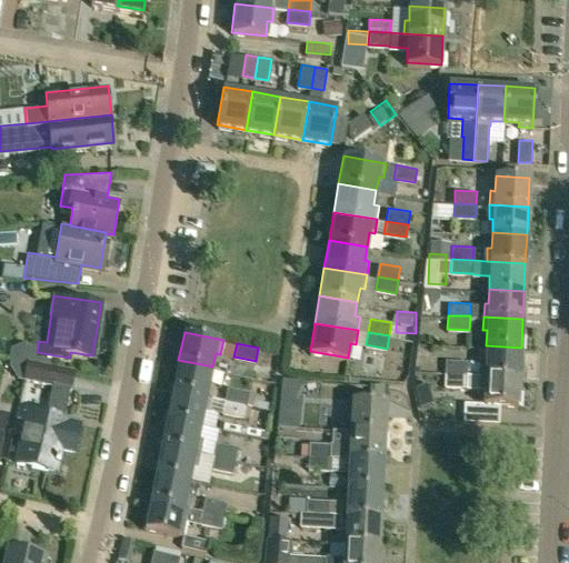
[(481,359),(481,373),(519,375),(521,348),(486,345),(486,359),(481,359)]
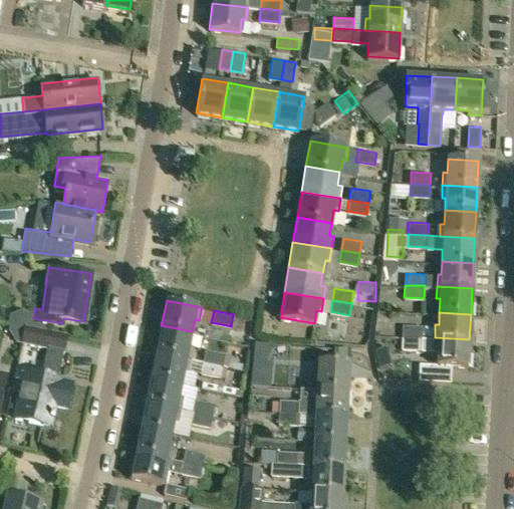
[(41,371),(26,367),(15,415),(51,424),(56,403),(66,405),(72,382),(61,378),(61,376),(56,375),(62,347),(63,347),(66,330),(24,321),(20,338),(46,344),(41,371)]
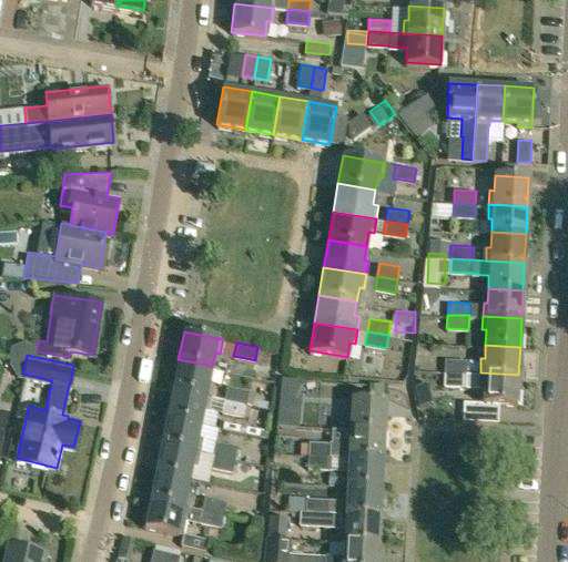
[(466,373),(467,358),(444,357),(444,371),(466,373)]
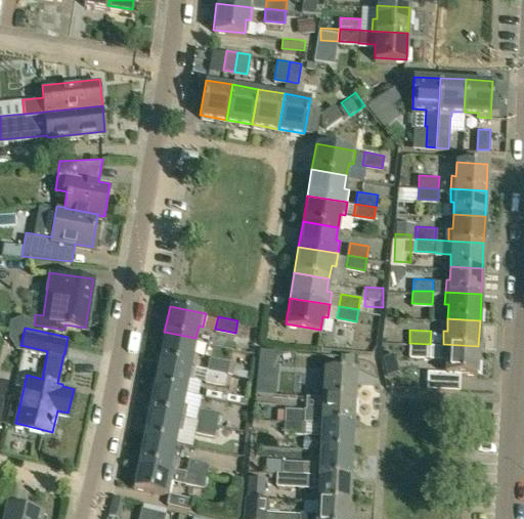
[(195,338),(164,332),(159,357),(195,365),(198,352),(193,351),(195,338)]
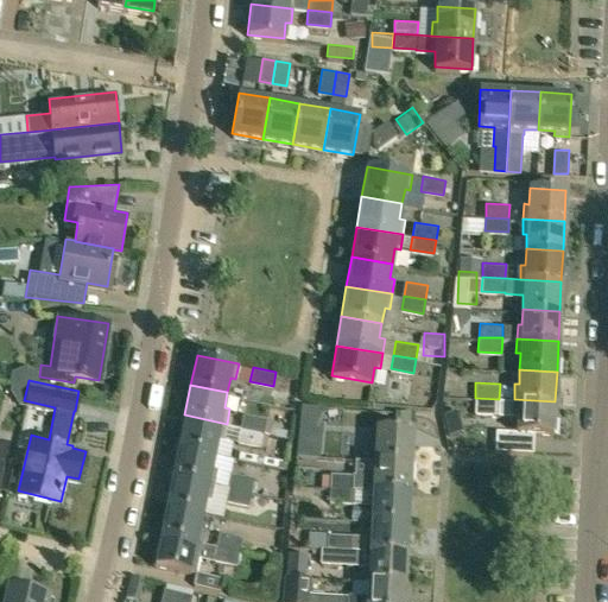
[(474,411),(498,412),(496,413),(517,414),(517,429),(496,428),(495,447),(533,449),(534,430),(553,431),(555,401),(514,399),(499,399),(475,398),(474,411)]
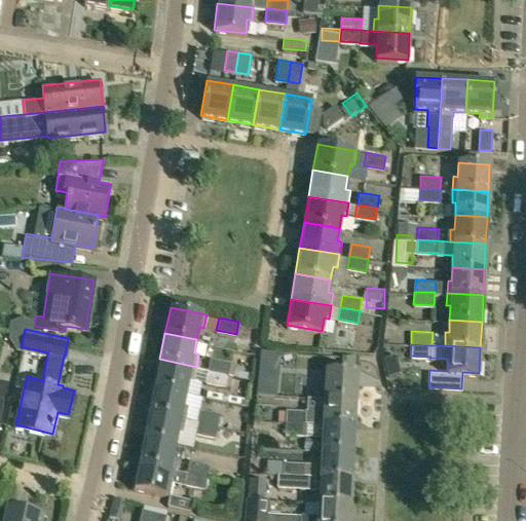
[(211,358),(208,369),(228,374),(230,362),(211,358)]
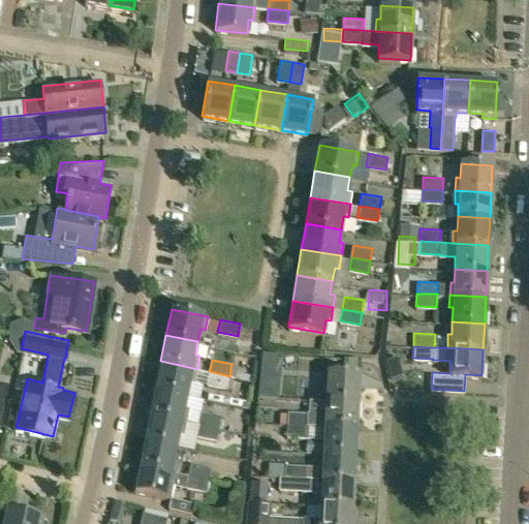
[(197,369),(160,361),(155,387),(176,391),(187,393),(190,380),(194,381),(194,380),(197,369)]
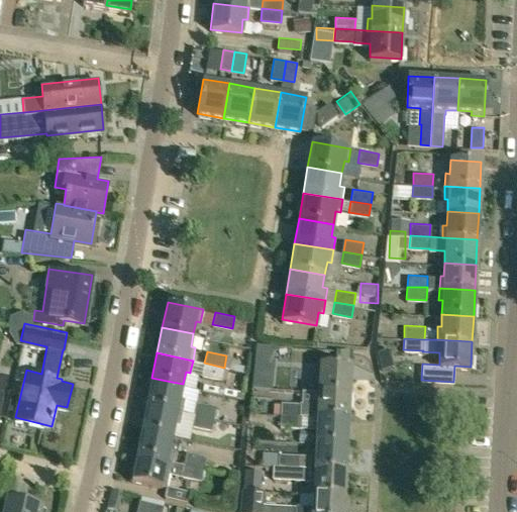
[(221,379),(224,368),(204,363),(202,375),(221,379)]
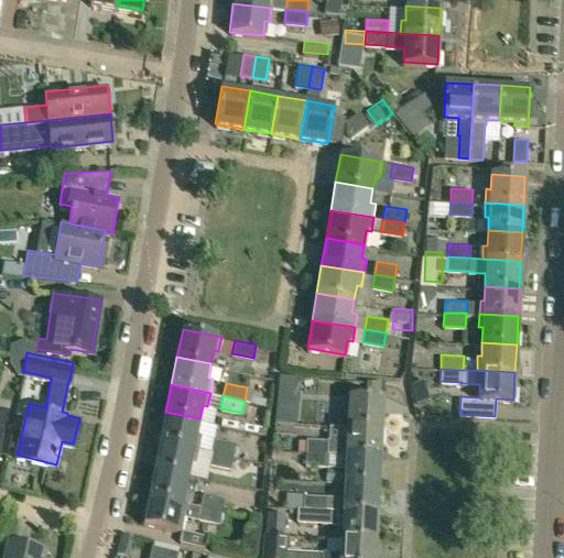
[(347,411),(346,425),(381,426),(382,398),(344,396),(344,411),(347,411)]
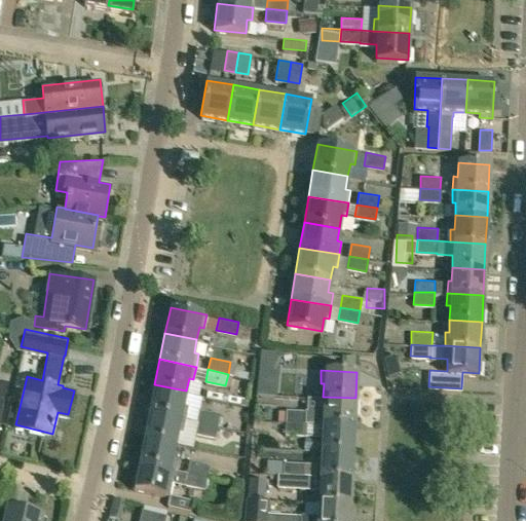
[(185,417),(188,405),(183,404),(186,391),(175,388),(154,384),(149,409),(185,417)]
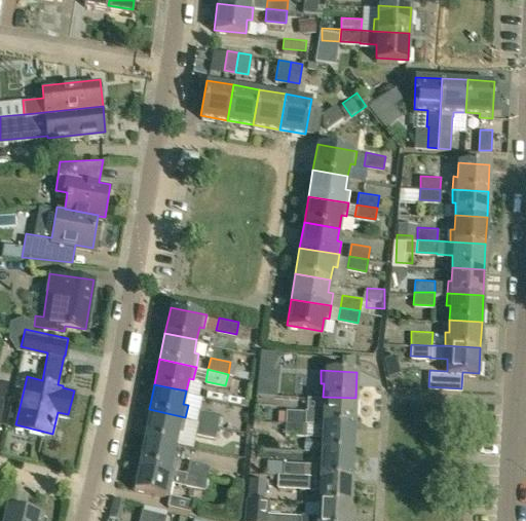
[(305,422),(354,424),(355,398),(323,397),(323,410),(318,410),(287,409),(286,421),(305,422)]
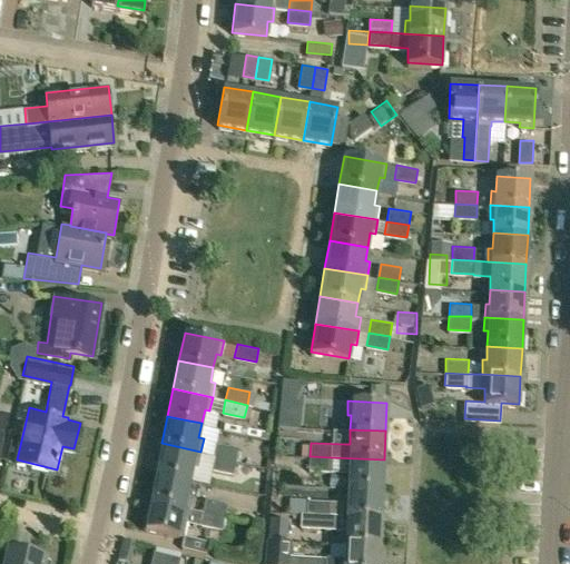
[(214,454),(236,458),(238,446),(217,442),(214,454)]
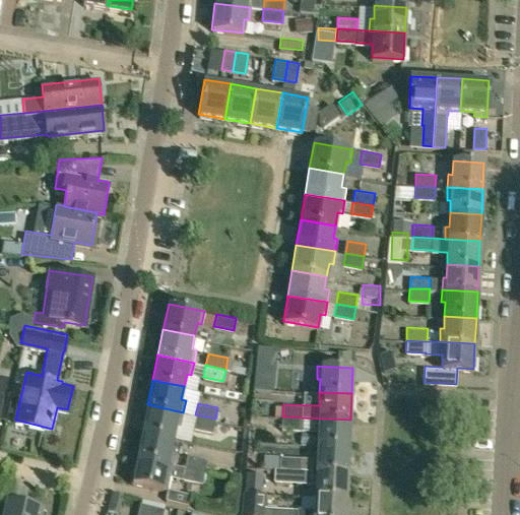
[(183,412),(147,404),(142,430),(173,437),(176,424),(181,425),(183,412)]
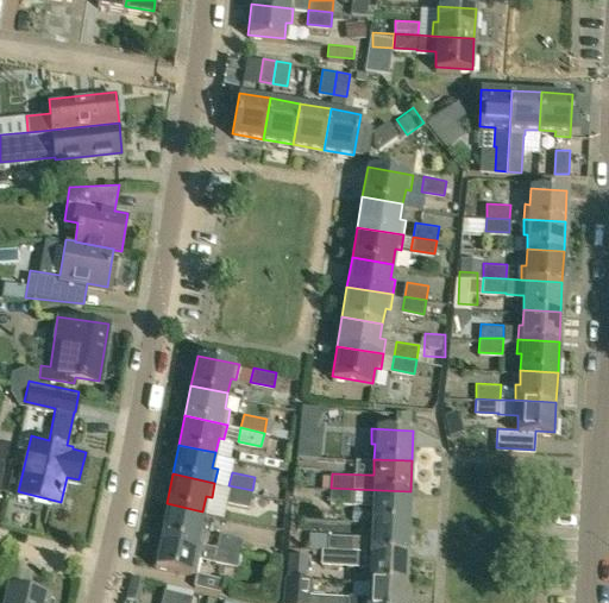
[(228,485),(226,501),(249,506),(252,490),(228,485)]
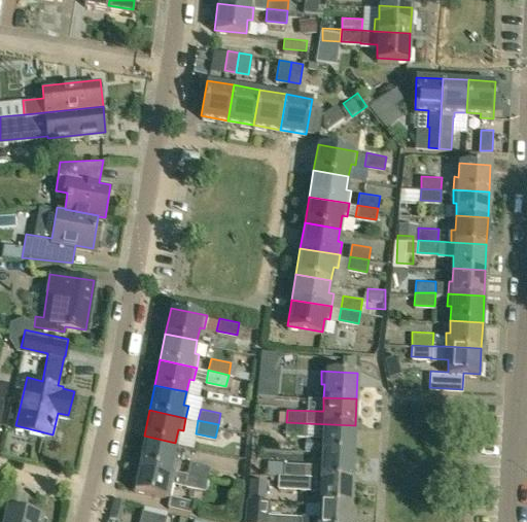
[(318,435),(318,436),(322,437),(321,450),(353,451),(355,425),(306,423),(286,422),(285,433),(318,435)]
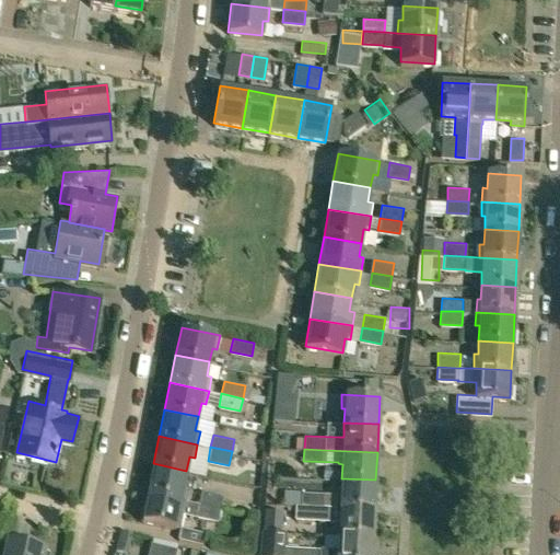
[(240,455),(238,474),(263,475),(264,455),(240,455)]
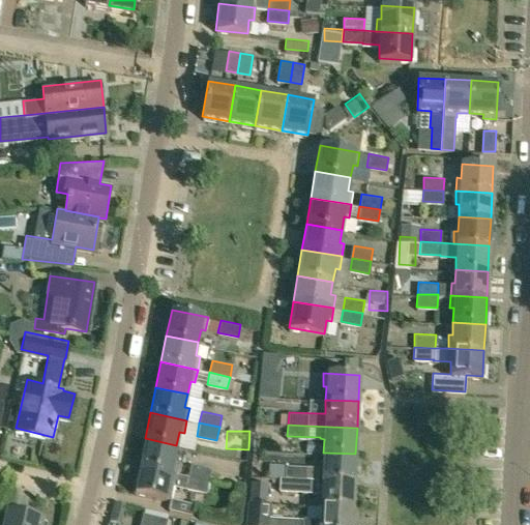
[(145,438),(139,464),(176,472),(178,459),(174,458),(176,445),(145,438)]
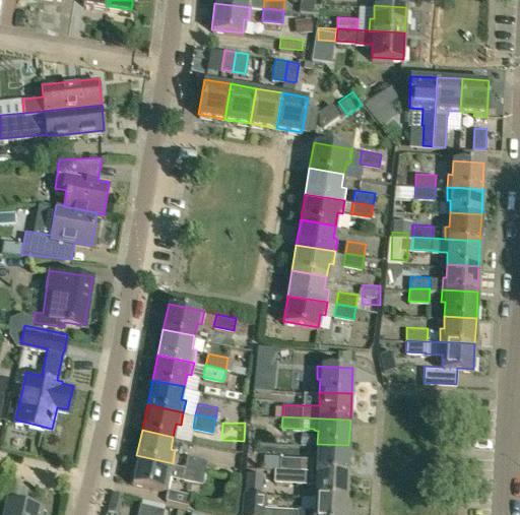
[(313,456),(312,468),(347,470),(348,445),(317,444),(316,456),(313,456)]
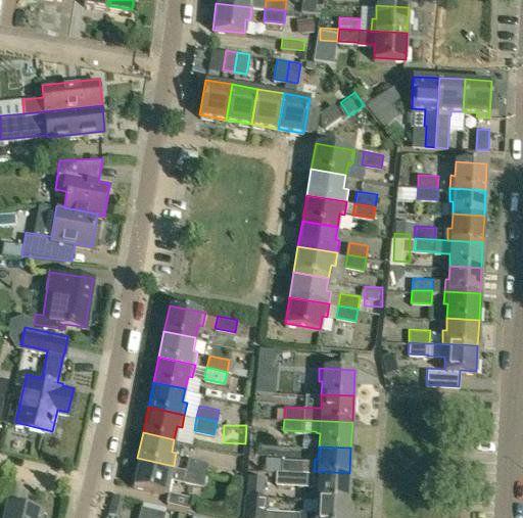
[(244,466),(243,450),(221,451),(221,467),(244,466)]
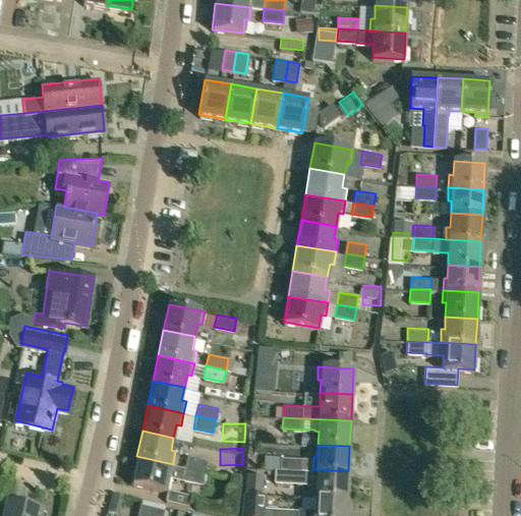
[(185,466),(173,464),(136,456),(131,482),(167,490),(170,475),(183,478),(185,466)]
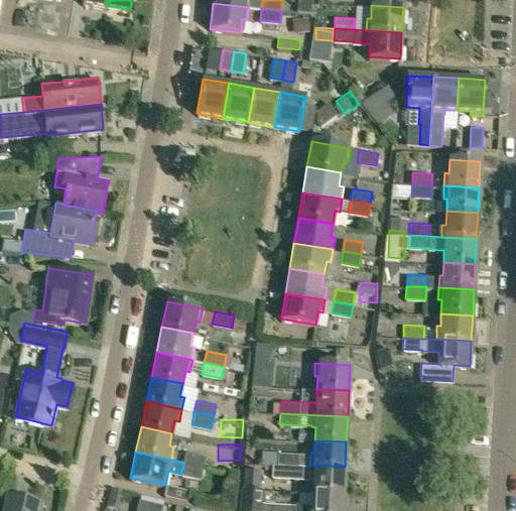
[(185,452),(183,462),(204,466),(206,456),(185,452)]
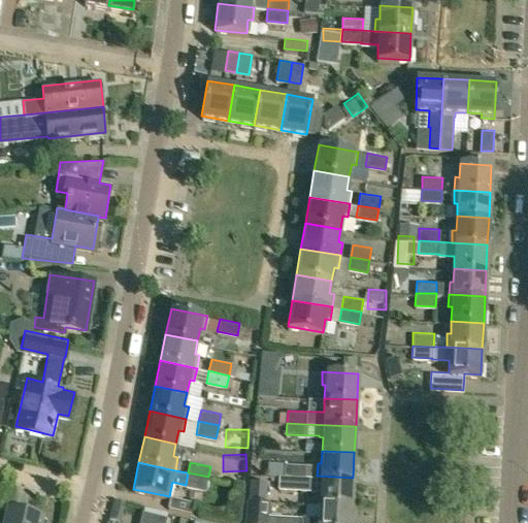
[(285,462),(284,475),(304,476),(305,463),(285,462)]
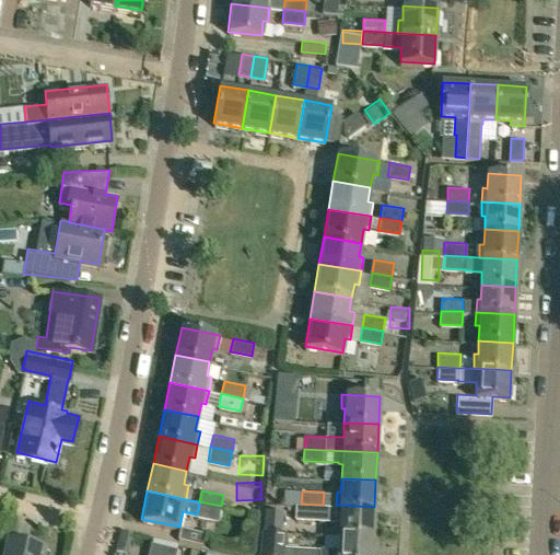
[(199,501),(197,515),(218,519),(221,506),(199,501)]
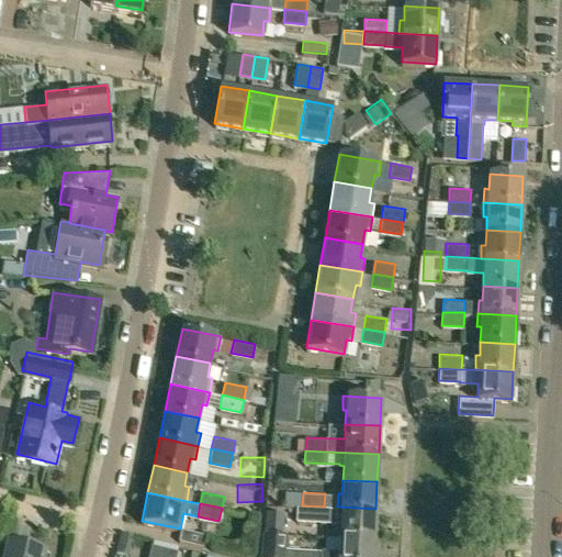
[(292,519),(336,521),(340,522),(340,535),(374,537),(375,509),(337,507),(324,507),(302,505),(293,505),(292,519)]
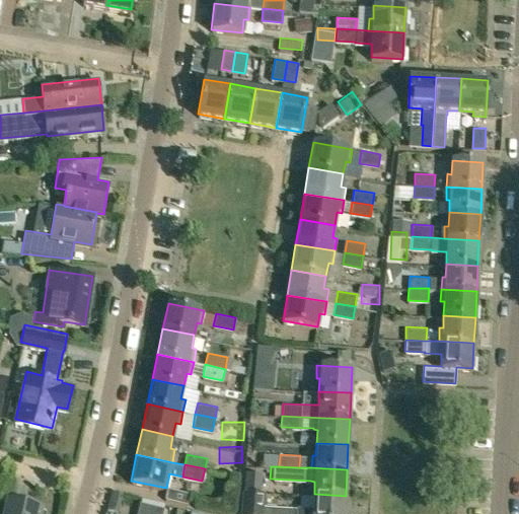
[(344,513),(346,496),(314,494),(313,507),(297,507),(264,506),(265,492),(243,491),(241,513),(344,513)]
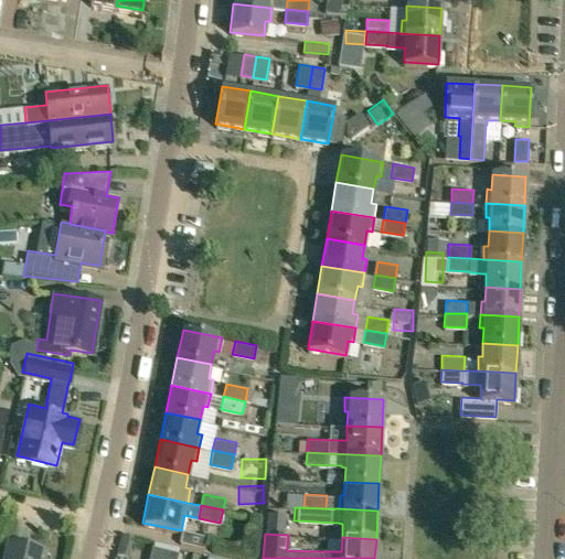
[(42,558),(45,548),(8,539),(2,558),(42,558)]
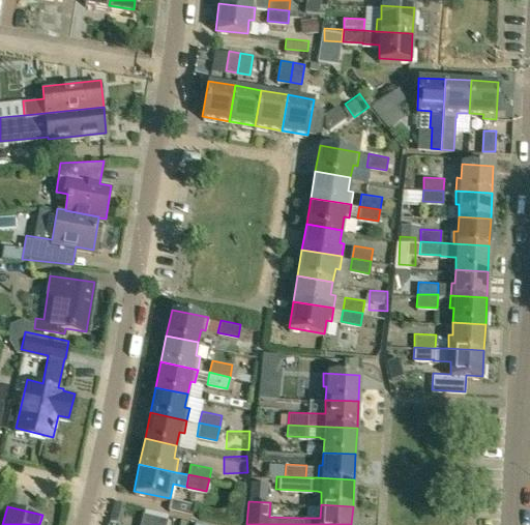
[(138,524),(150,524),(153,513),(142,509),(138,524)]
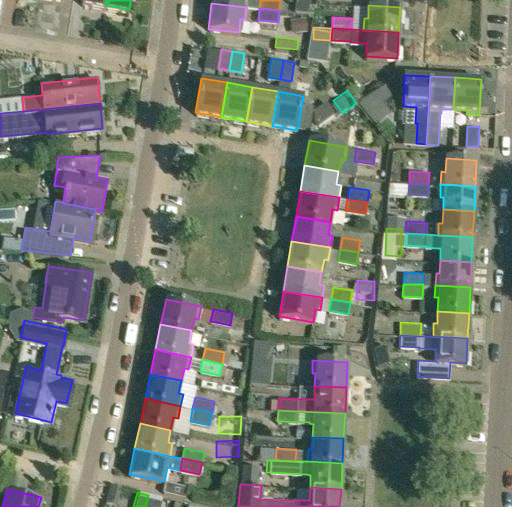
[(148,495),(145,506),(158,506),(161,498),(148,495)]
